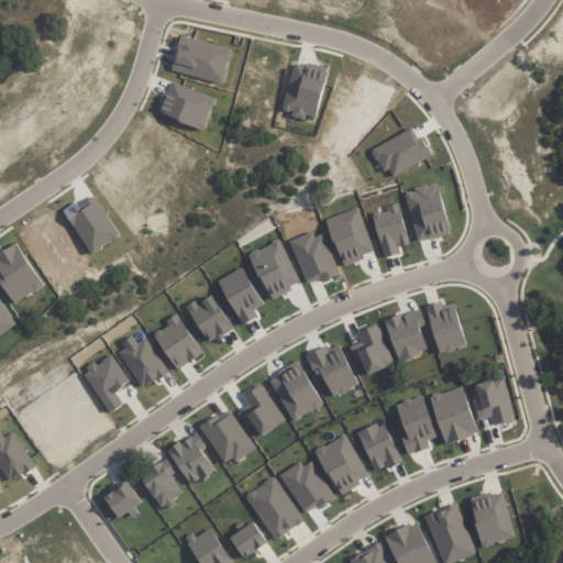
[(416,242),(450,235),(439,185),(406,191),(416,242)]
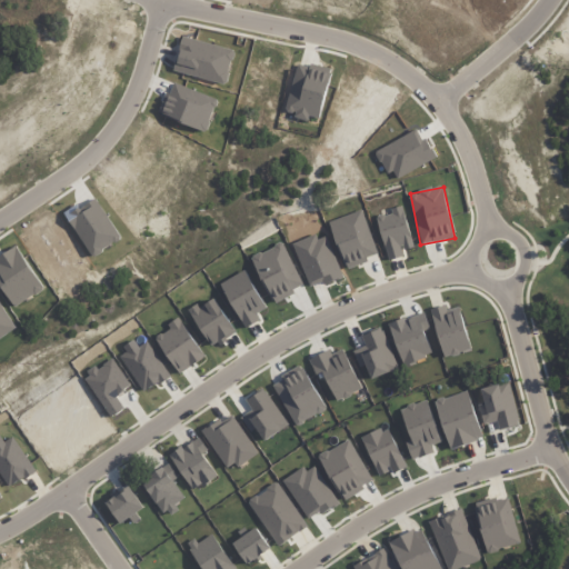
[(415,248),(402,207),(391,210),(392,213),(377,218),(389,261),(405,256),(403,250),(415,248)]
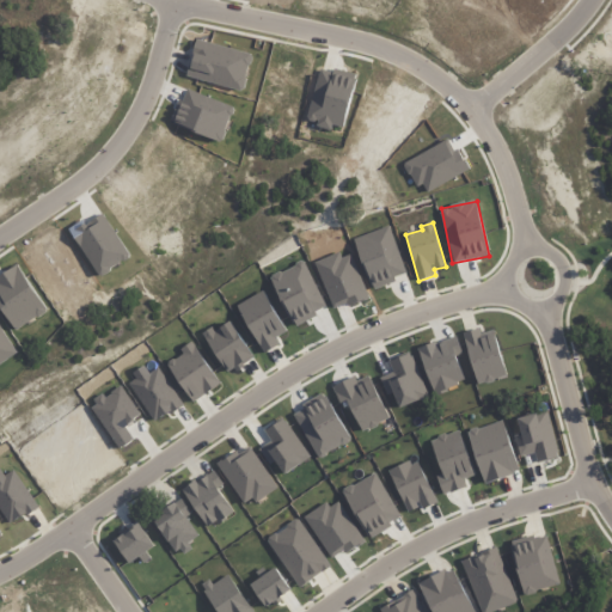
[(294,325),(328,310),(305,261),(270,276),(294,325)]
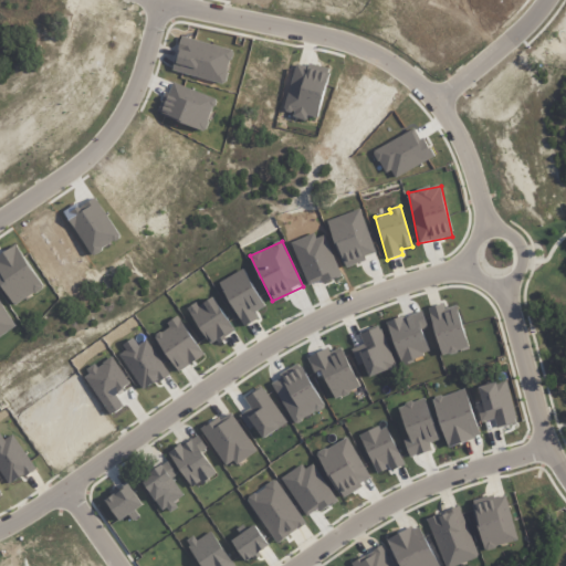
[(220,282),(244,327),(259,320),(255,313),(265,306),(244,269),(220,282)]
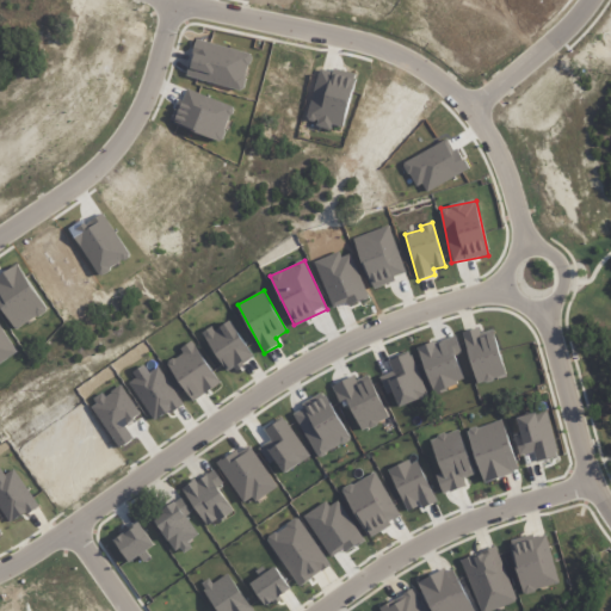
[(494,329),(480,333),(479,328),(463,332),(476,384),(506,377),(494,329)]
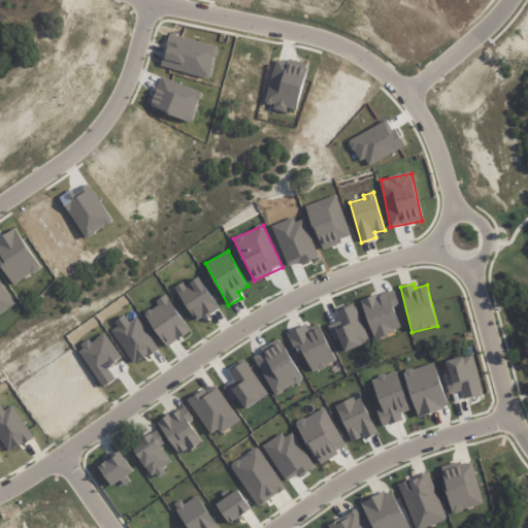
[(361,301),(374,339),(402,330),(394,307),(399,306),(394,290),(361,301)]
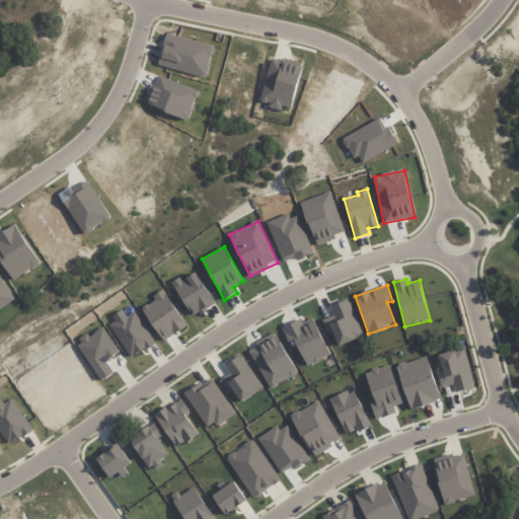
[(162,341),(187,326),(164,289),(153,296),(155,300),(143,307),(162,341)]
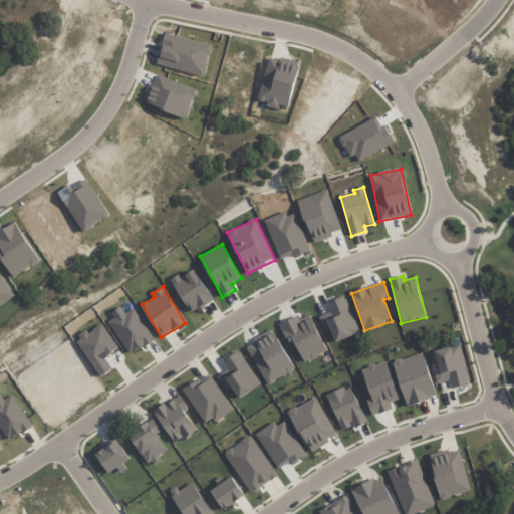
[(327,303),(331,312),(319,317),(326,332),(331,330),(337,343),(360,333),(344,296),(327,303)]
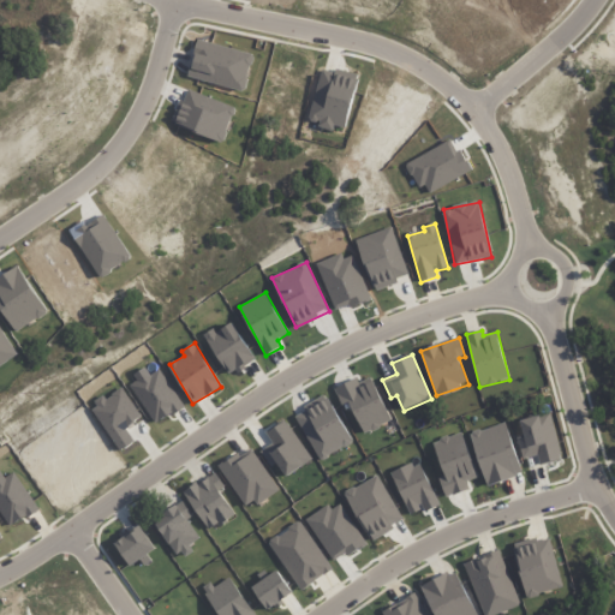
[(150,375),(148,370),(129,382),(156,425),(185,406),(161,369),(150,375)]
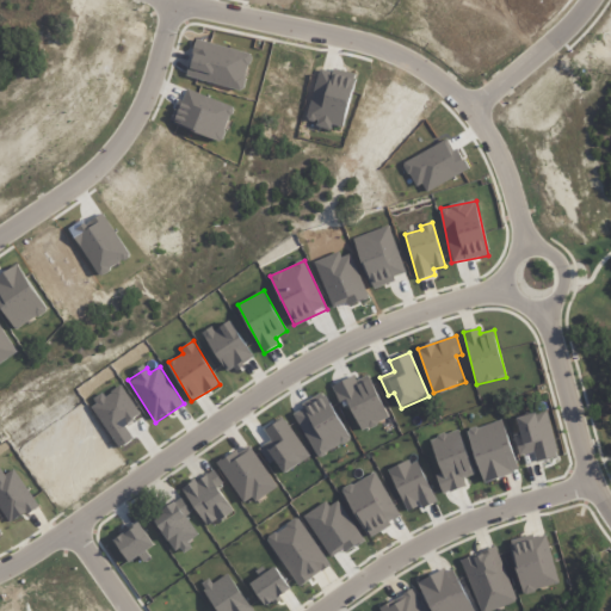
[(389,418),(368,375),(356,381),(355,376),(333,387),(341,403),(347,401),(362,431),(389,418)]
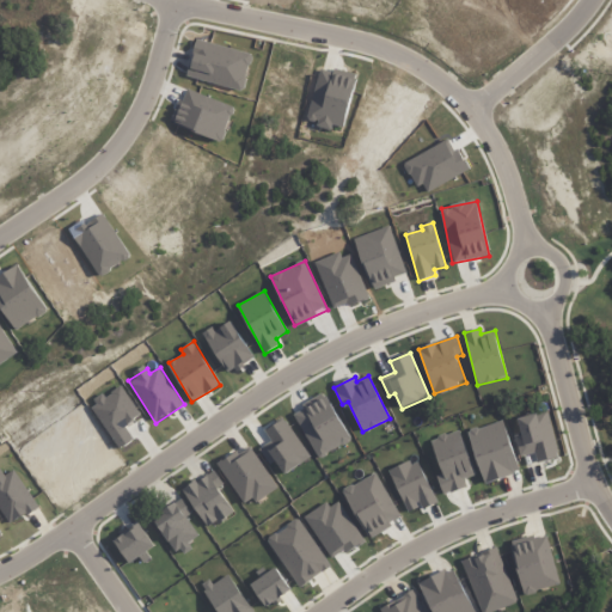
[(352,440),(324,393),(292,412),(319,459),(352,440)]
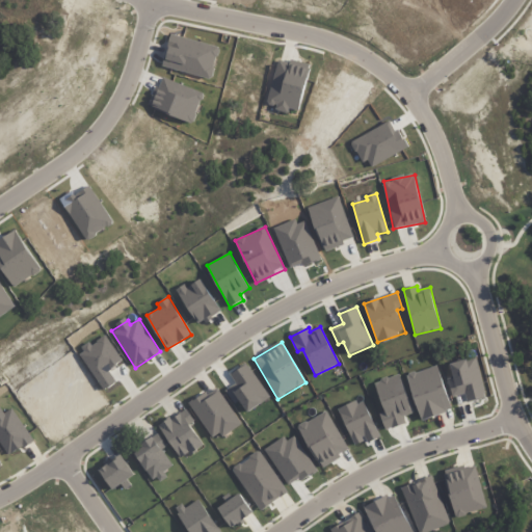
[(450,364),(453,378),(448,379),(452,397),(466,394),(468,402),(486,397),(476,356),(450,364)]
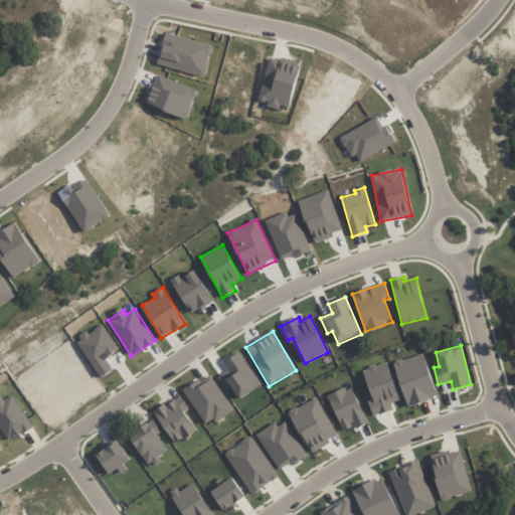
[(394,362),(406,406),(437,398),(424,354),(394,362)]
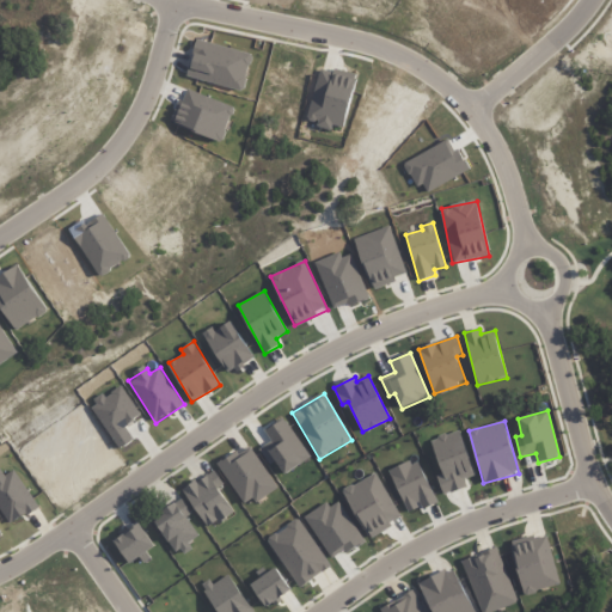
[(476,475),(459,430),(430,441),(442,473),(436,476),(444,495),(466,487),(464,479),(476,475)]
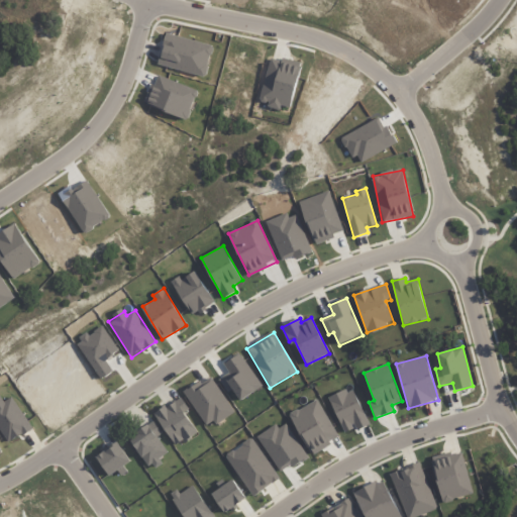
[(344,433),(355,429),(355,430),(369,425),(353,388),(329,397),(344,433)]
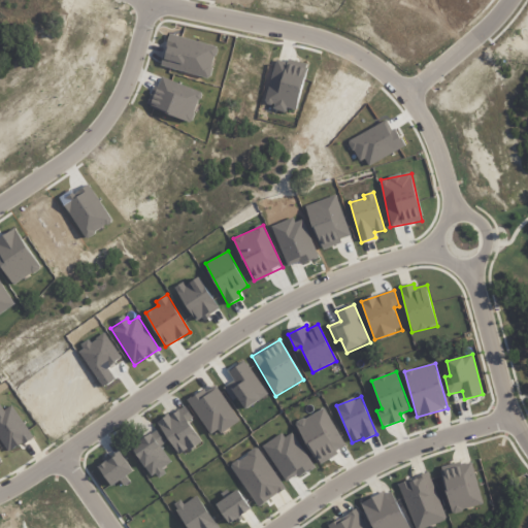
[(12,405),(4,410),(1,405),(0,405),(0,438),(9,453),(33,437),(12,405)]
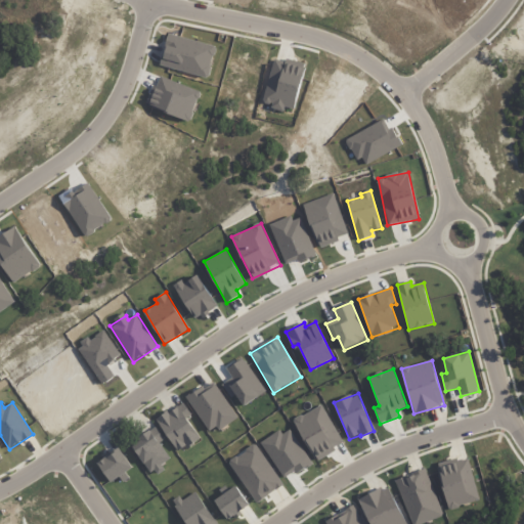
[(178,452),(201,439),(188,419),(192,416),(183,402),(157,420),(178,452)]
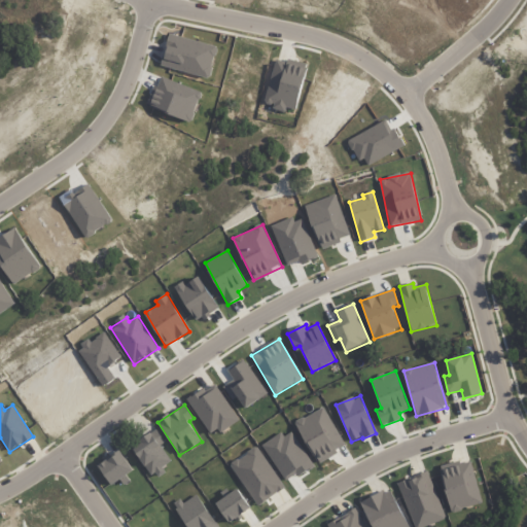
[(346,447),(323,407),(294,423),(319,463),(346,447)]
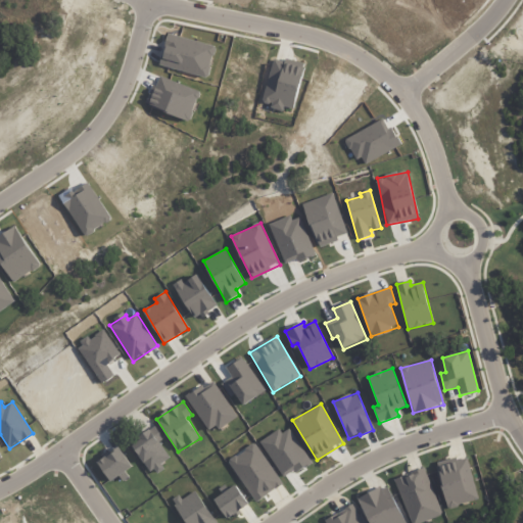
[(172,461),(159,441),(163,438),(155,426),(132,441),(152,473),(172,461)]
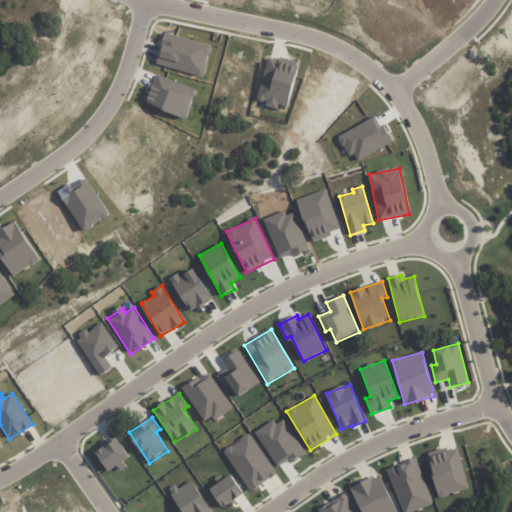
[(96,452),(109,472),(120,464),(120,463),(130,457),(117,438),(96,452)]
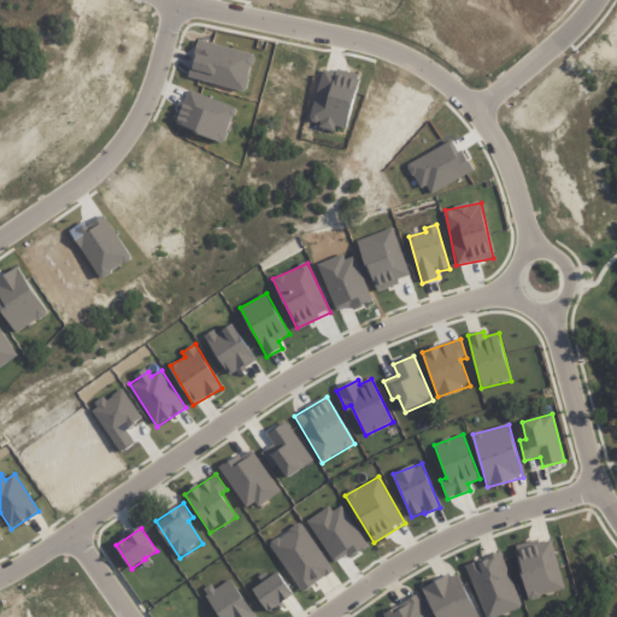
[(564,591),(552,540),(530,546),(529,542),(515,546),(528,600),(564,591)]
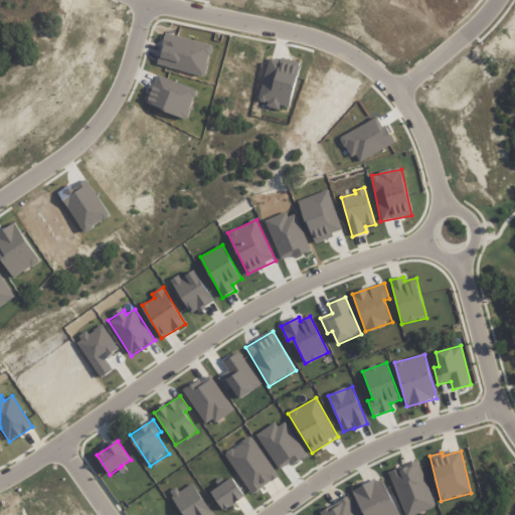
[(414,514),(436,507),(418,461),(389,472),(404,514),(414,514)]
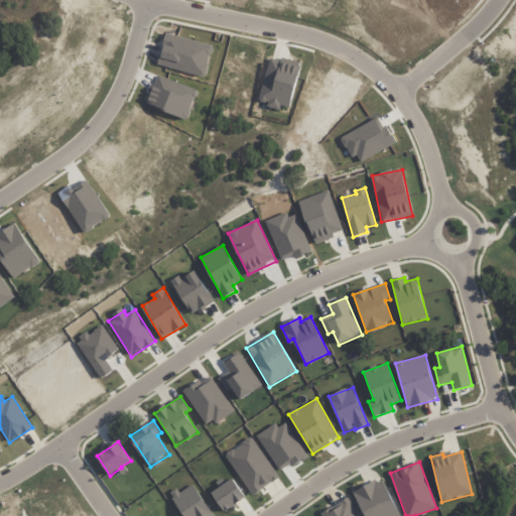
[(224,512),(246,499),(234,479),(212,492),(224,512)]
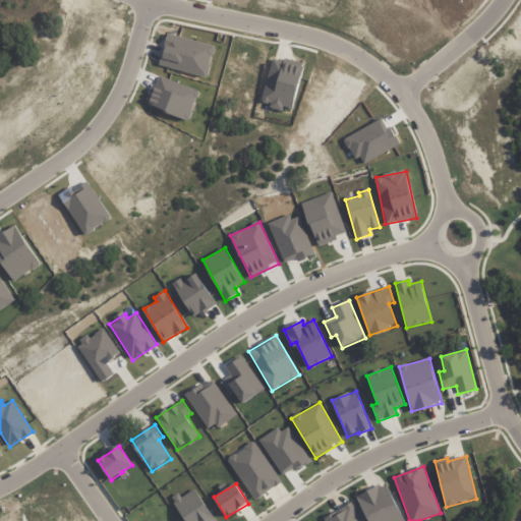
[(403,520),(387,483),(357,496),(368,520),(403,520)]
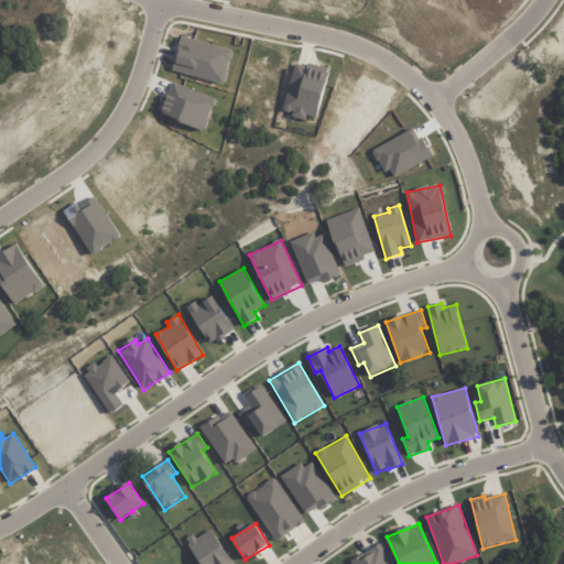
[(234,563),(209,528),(186,543),(201,563),(234,563)]
